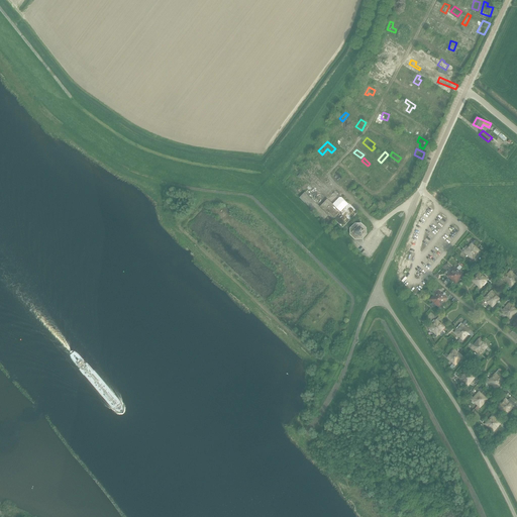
[(356,170),(363,163),(360,160),(353,168),(356,170)]
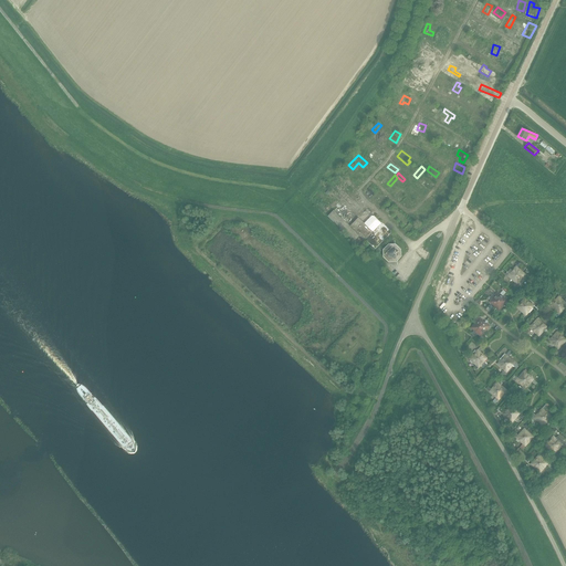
[(407,186),(416,179),(412,177),(405,184),(407,186)]
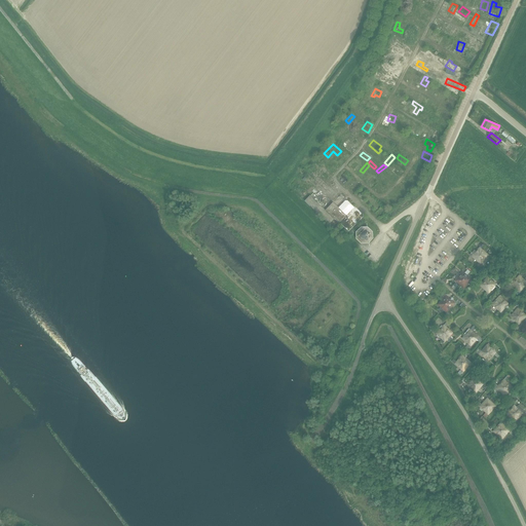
[(371,181),(377,175),(375,173),(369,179),(371,181)]
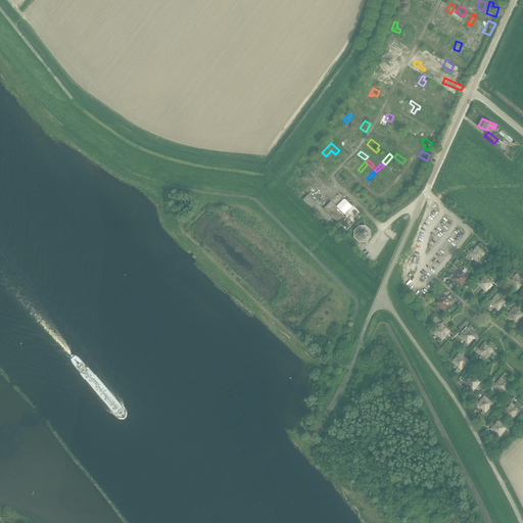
[(297,181),(301,185),(306,181),(302,177),(297,181)]
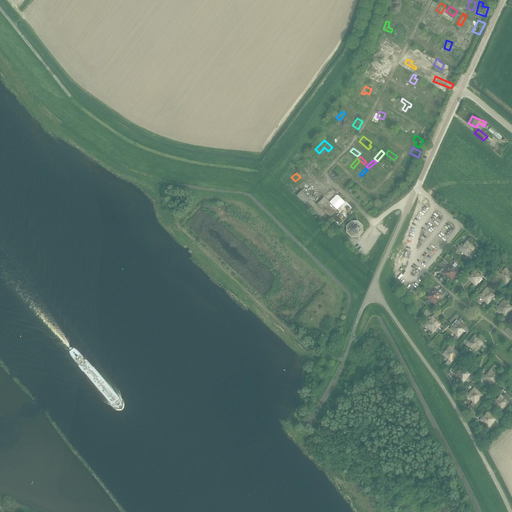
[(388,183),(383,188),(388,193),(387,194),(388,195),(394,190),(388,183)]
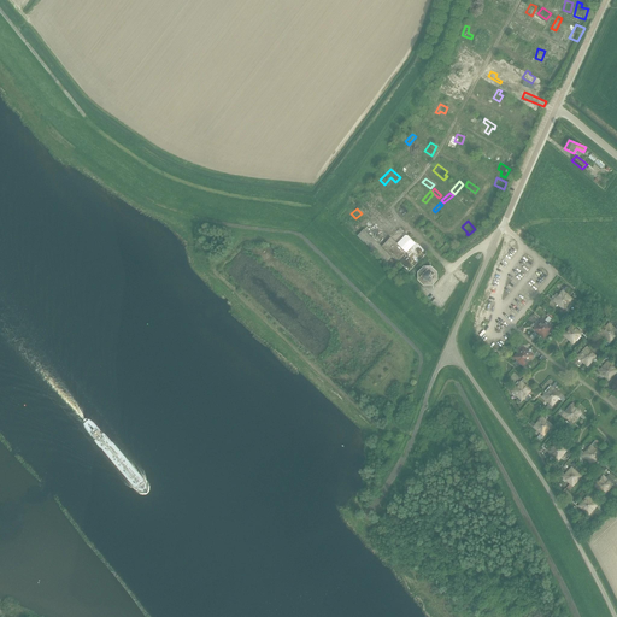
[(410,271),(422,258),(427,253),(416,242),(416,244),(407,235),(405,235),(397,244),(391,238),(382,247),(364,229),(358,235),(392,269),(400,260),(410,271)]
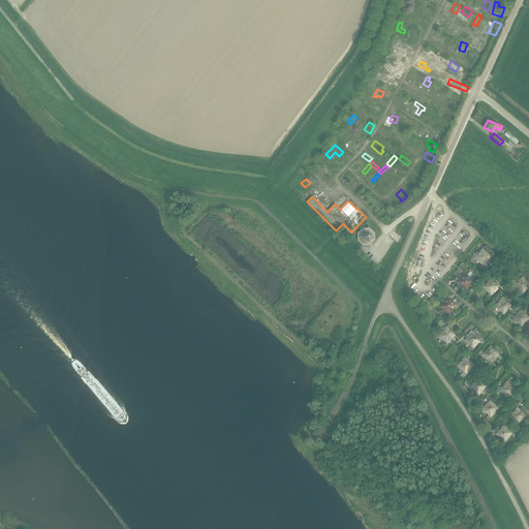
[(504,225),(499,231),(503,235),(509,227),(506,223),(504,221),(503,224),(504,225)]
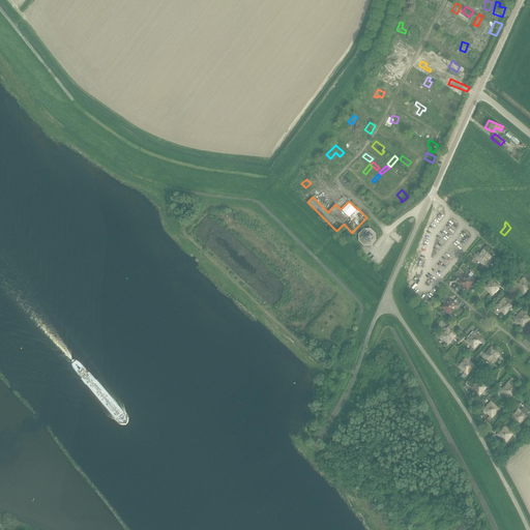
[(510,228),(504,235),(507,238),(513,232),(514,234),(517,231),(514,230),(514,231),(510,228)]
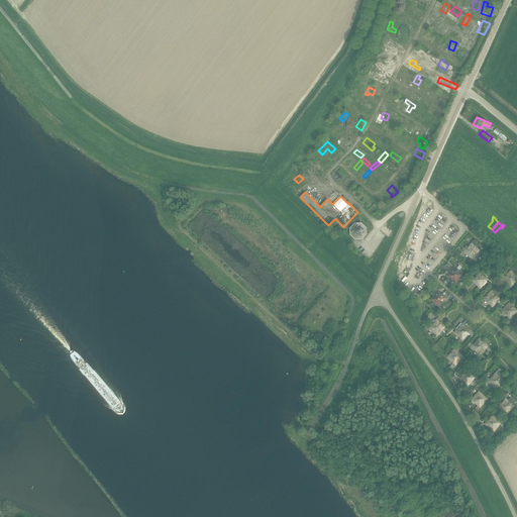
[(353,230),(353,231),(353,232),(353,233),(354,234),(355,235),(356,236),(357,236),(358,236),(359,236),(360,236),(360,235),(362,235),(363,234),(363,233),(364,233),(364,232),(364,231),(364,230),(363,229),(363,228),(362,227),(360,227),(359,226),(358,226),(357,226),(356,226),(356,227),(355,227),(354,228),(354,229),(353,229),(353,230)]
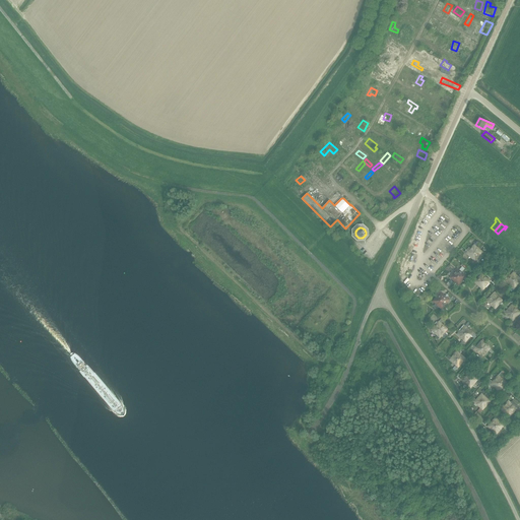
[(511,235),(506,241),(510,244),(516,237),(513,234),(513,233),(512,232),(510,234),(511,235)]
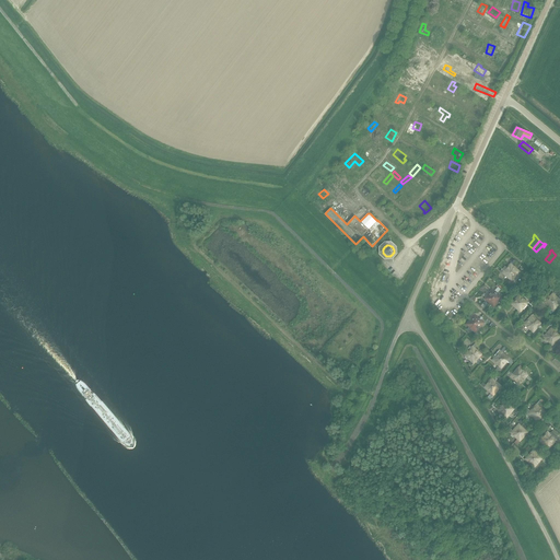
[(559,257),(556,255),(549,263),(553,267),(559,260),(559,257)]
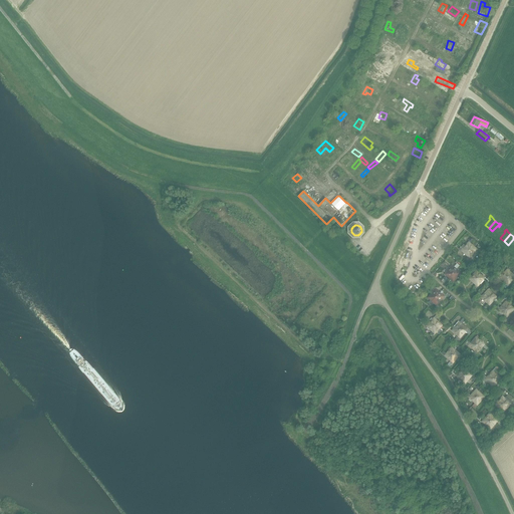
[(461,247),(463,249),(465,250),(469,250),(469,246),(470,244),(469,242),(466,246),(464,244),(461,247)]
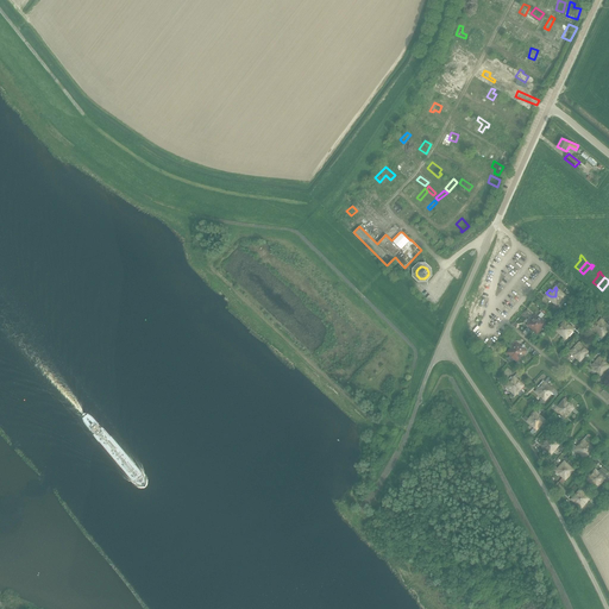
[(606,314),(595,327),(594,327),(596,328),(602,328),(601,324),(603,321),(608,316),(606,314)]
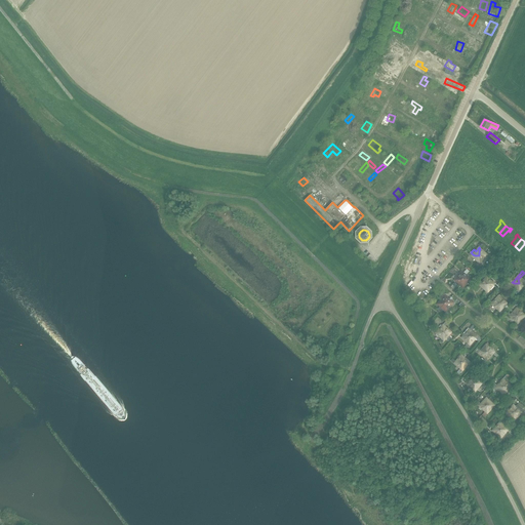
[(454,275),(456,278),(454,280),(458,284),(462,280),(455,274),(454,275)]
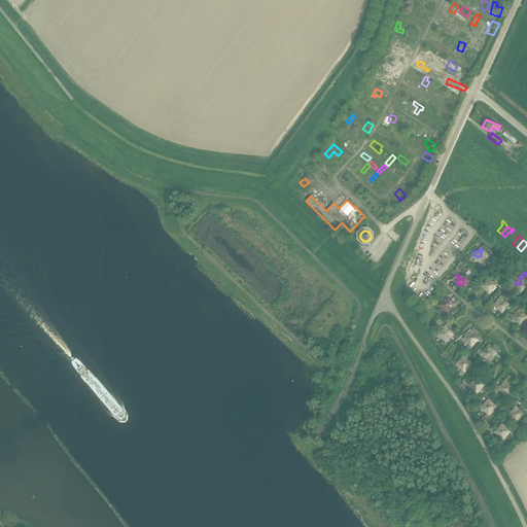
[(491,275),(489,278),(483,284),(485,286),(489,285),(489,281),(490,279),(491,279),(493,277),(491,275)]
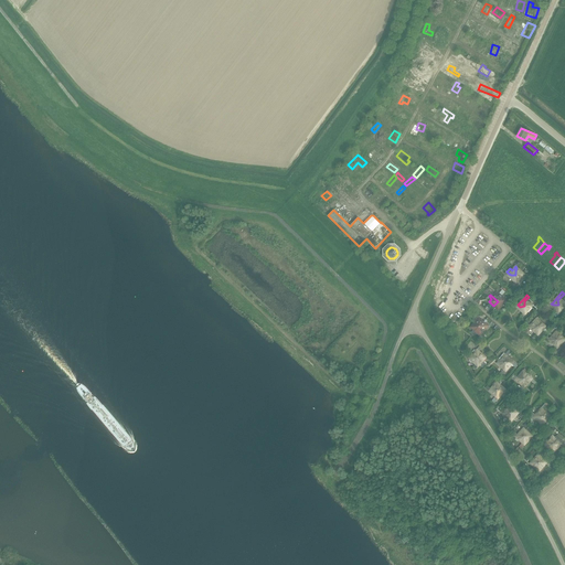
[(525,299),(524,301),(524,306),(529,306),(531,308),(535,311),(537,309),(533,306),(526,299),(525,299)]
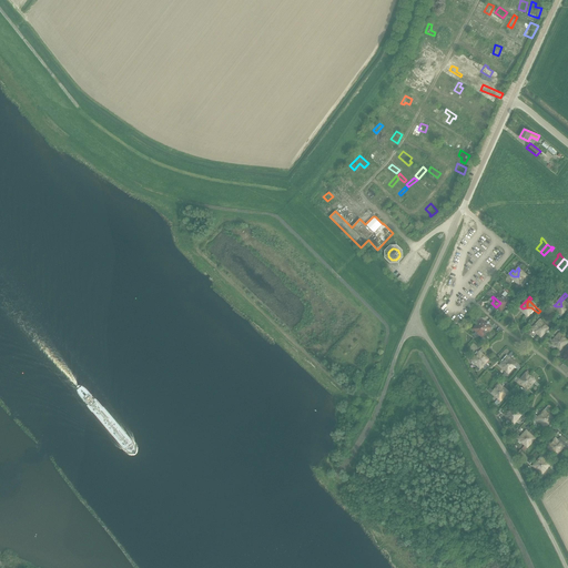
[(550,305),(559,313),(561,312),(561,306),(556,306),(554,305),(555,305),(553,303),(550,305)]
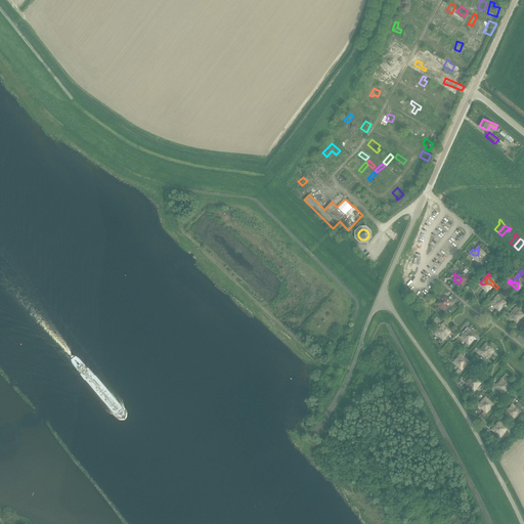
[(515,294),(518,291),(523,284),(522,282),(518,282),(518,288),(516,289),(514,292),(515,294)]
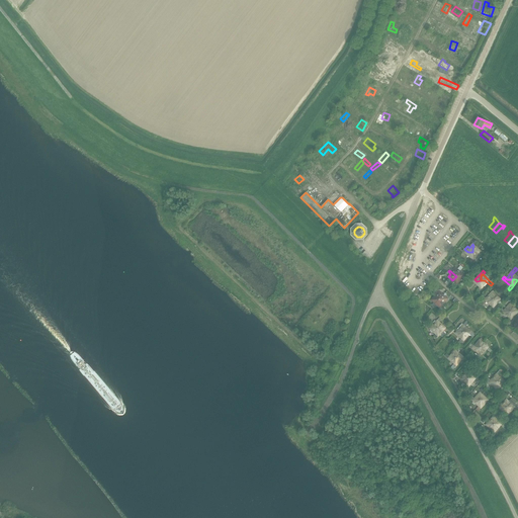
[(478,292),(481,288),(487,282),(485,280),(481,280),(481,285),(480,287),(477,290),(478,292)]
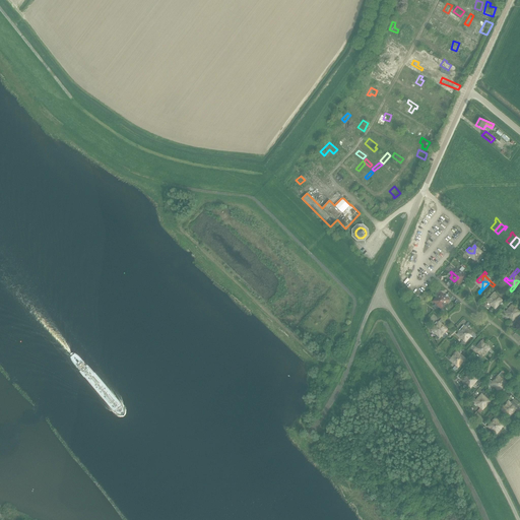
[(497,289),(494,293),(488,300),(490,301),(495,301),(494,297),(496,295),(499,290),(497,289)]
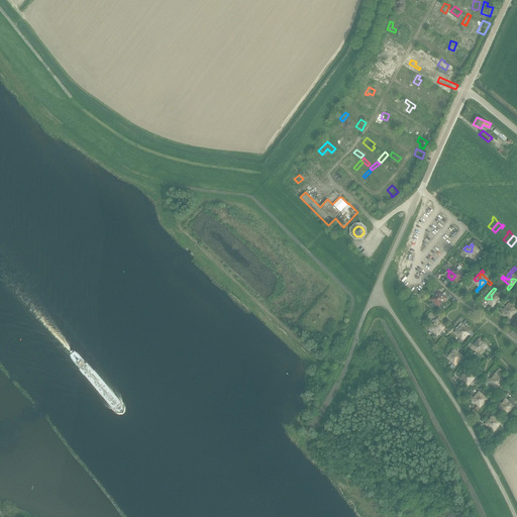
[(501,300),(493,293),(491,295),(492,299),(496,299),(501,303),(504,300),(502,298),(501,300)]
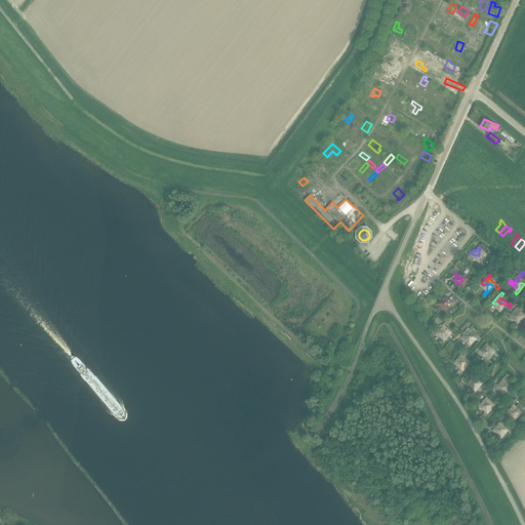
[(437,310),(439,311),(445,304),(441,299),(437,304),(440,307),(437,310)]
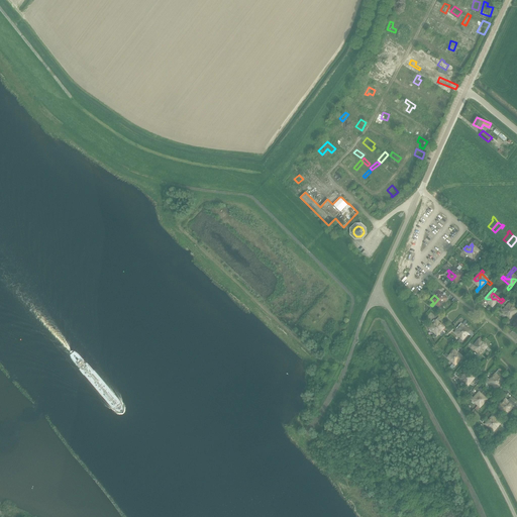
[(482,295),(481,297),(484,300),(490,305),(492,304),(492,299),(487,299),(485,298),(482,295)]
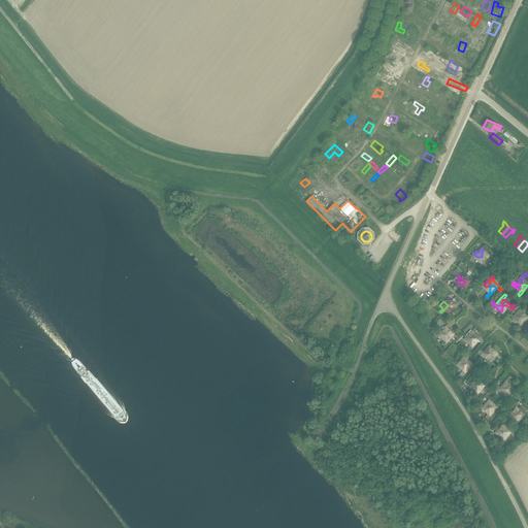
[(442,315),(446,310),(449,314),(452,309),(448,305),(441,312),(442,315)]
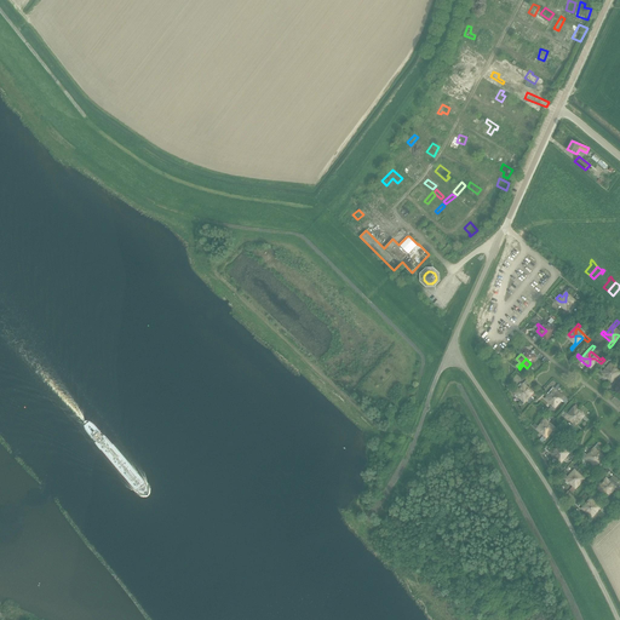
[(590,368),(596,362),(600,366),(601,363),(595,359),(590,359),(590,365),(587,366),(590,368)]
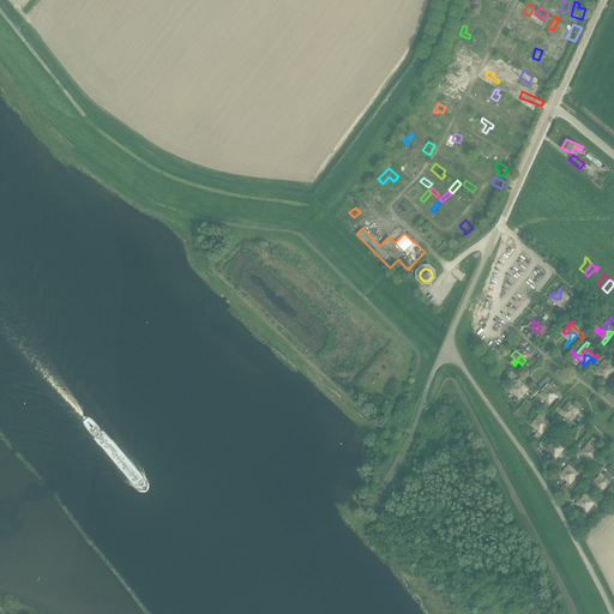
[(597,368),(600,369),(605,369),(605,365),(608,360),(609,360),(611,359),(608,356),(597,368)]
